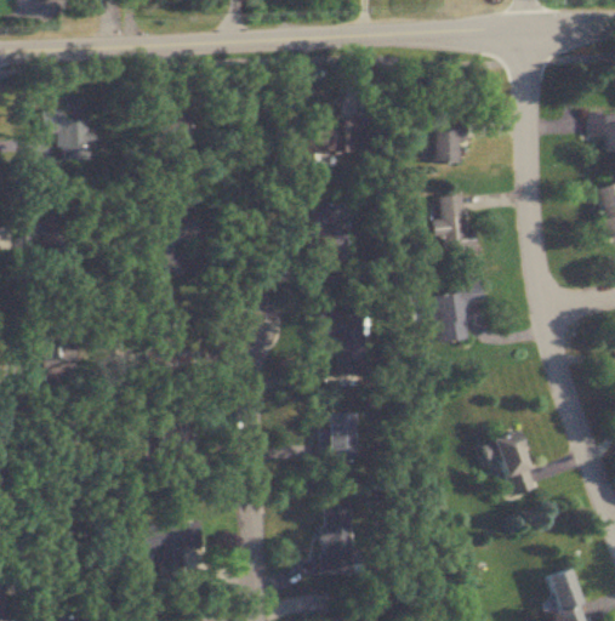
[(189,112),(153,112),(153,143),(189,143),(189,112)]
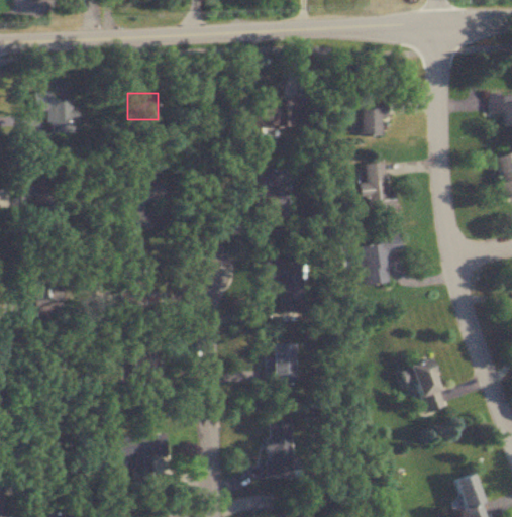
[(511,93),(491,94),(491,113),(507,113),(507,125),(511,125),(511,93)]
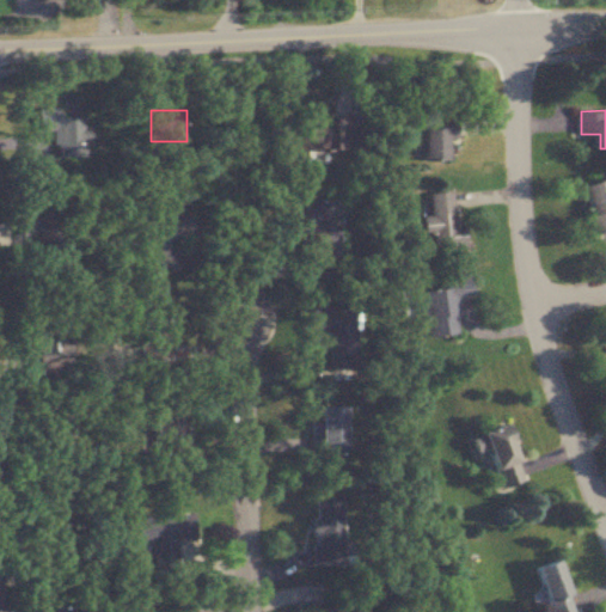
[(427,160),(457,160),(457,126),(427,126),(427,160)]
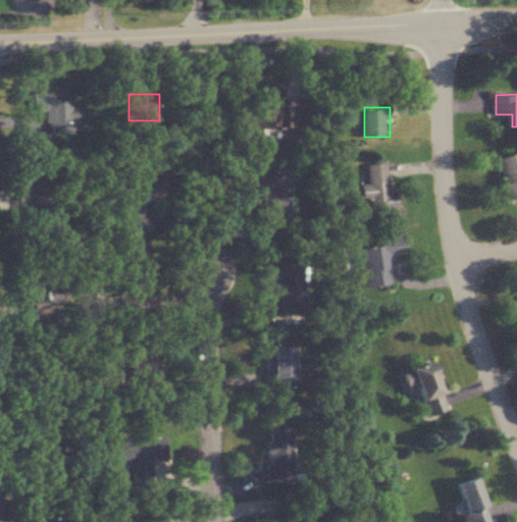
[(516,153),(503,158),(516,199),(516,153)]
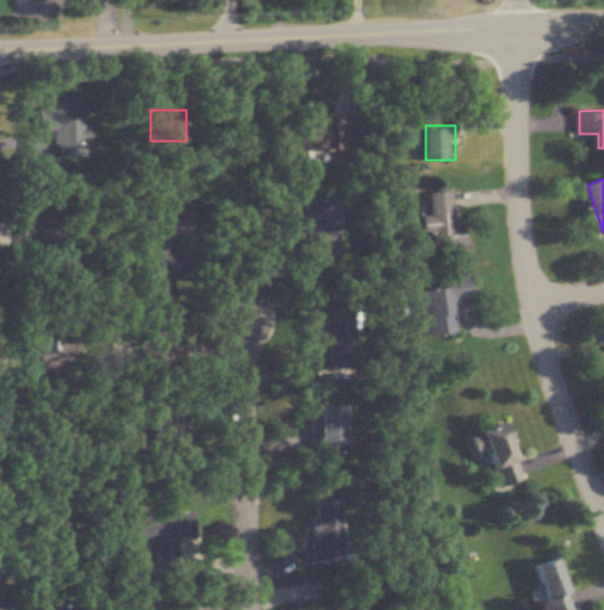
[(471,244),(469,223),(461,223),(458,191),(434,192),(436,215),(427,215),(428,232),(437,232),(439,247),(471,244)]
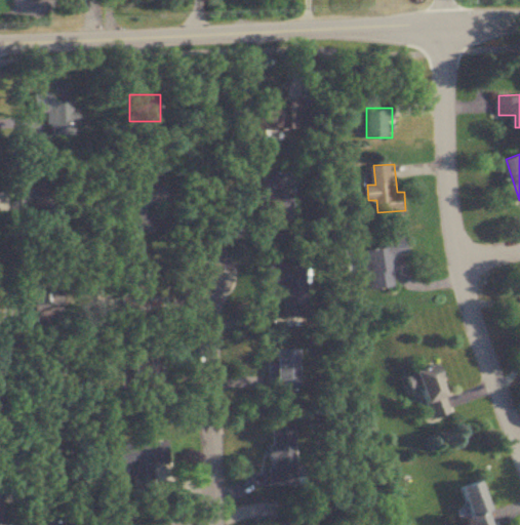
[(254,180),(262,200),(273,196),(284,228),(304,221),(286,169),(254,180)]
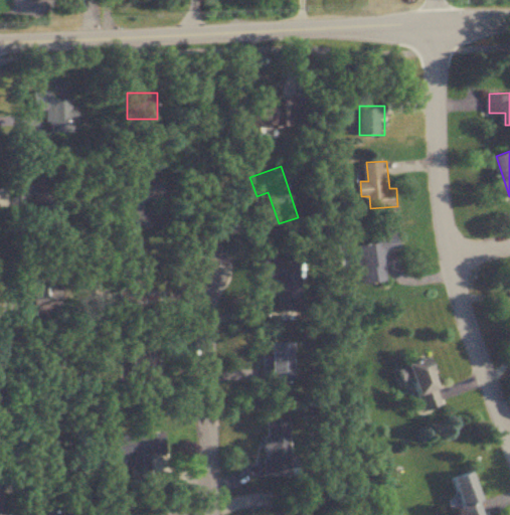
[(388,250),(402,249),(401,235),(362,238),(365,283),(391,282),(388,250)]
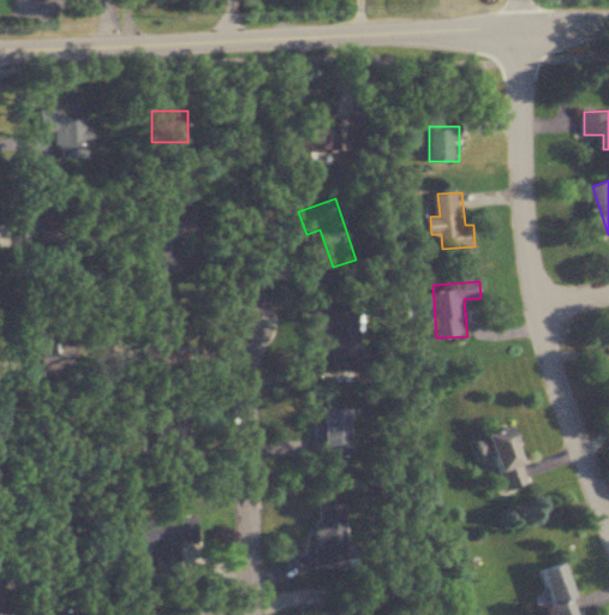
[(363,368),(363,338),(340,338),(340,368),(363,368)]
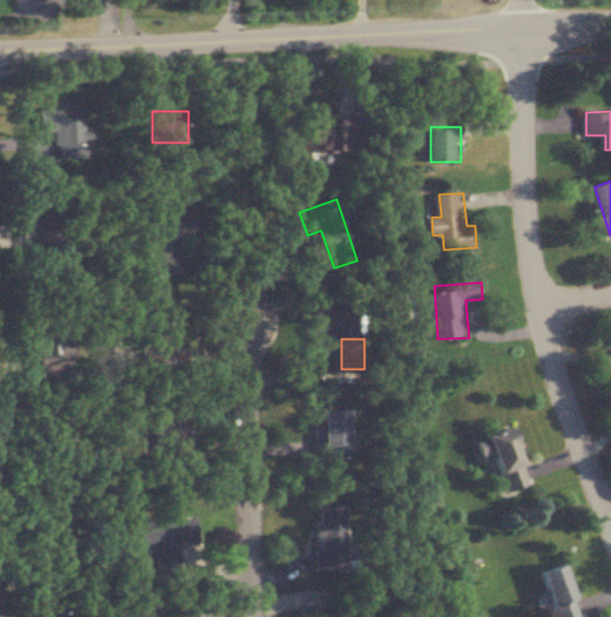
[(353,410),(328,410),(328,425),(319,425),(319,458),(353,458),(353,410)]
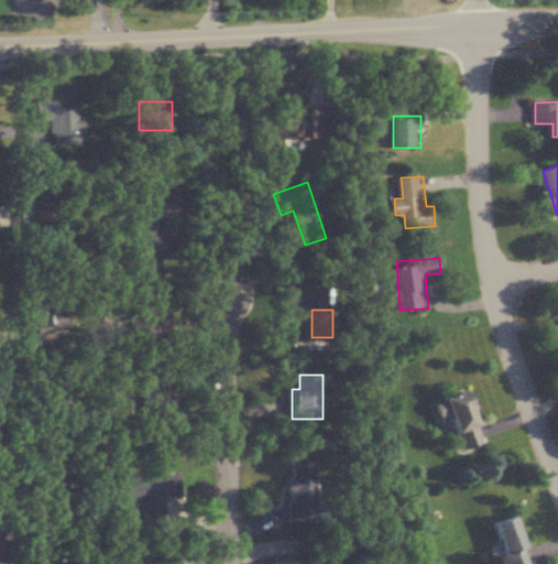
[(449,399),(467,451),(489,443),(471,391),(449,399)]
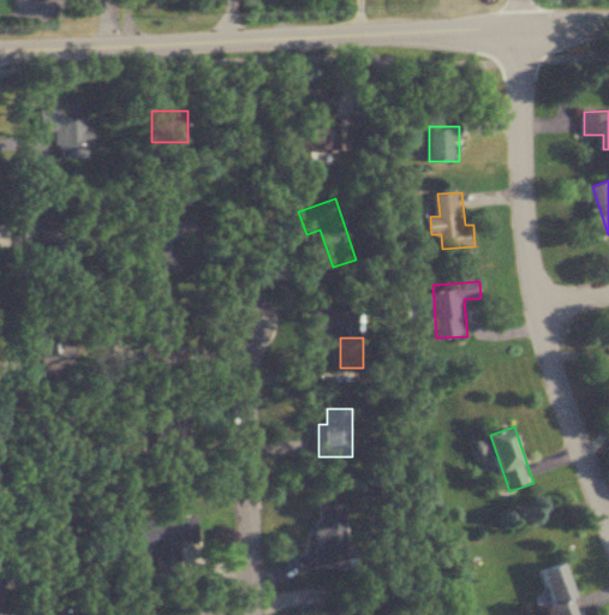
[(323,503),(323,569),(351,569),(351,502),(323,503)]
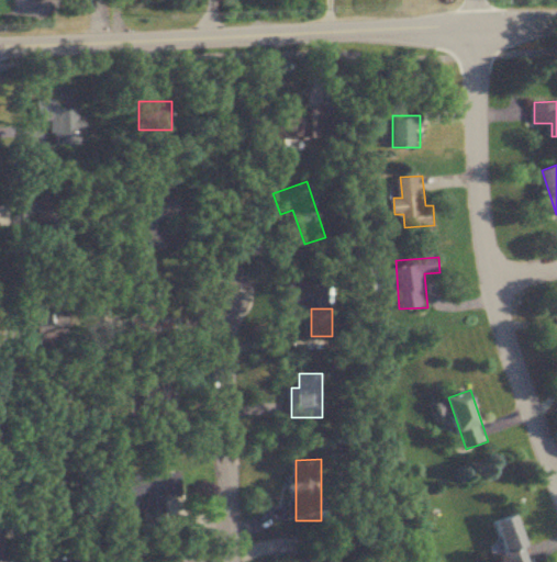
[(132,474),(132,497),(182,496),(181,473),(132,474)]
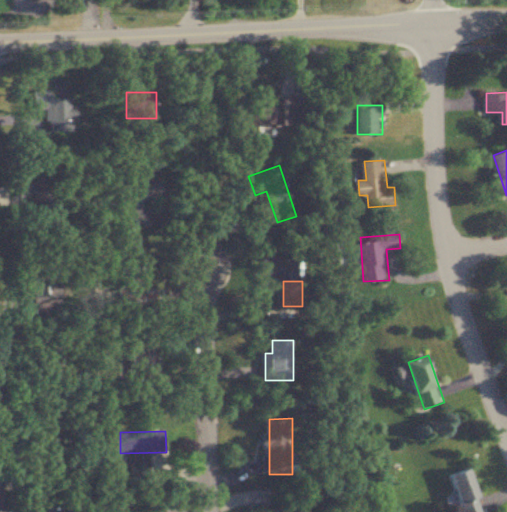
[(450,476),(462,511),(483,511),(470,470),(450,476)]
